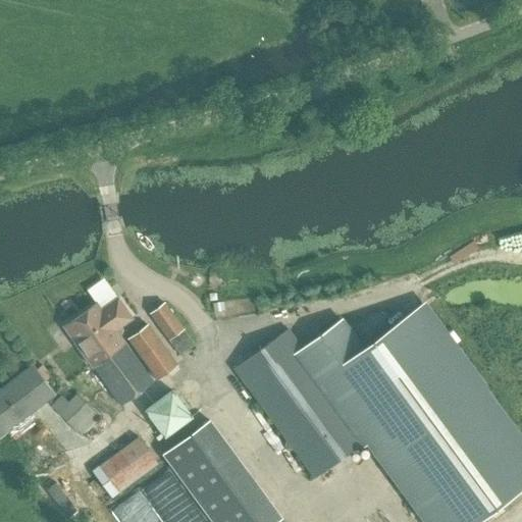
[(128,317),(114,298),(98,310),(93,303),(61,326),(118,405),(150,381),(112,329),(128,317)]
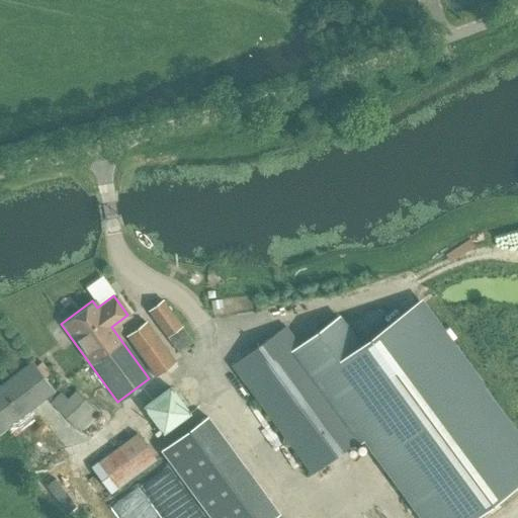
[(175,350),(190,339),(161,299),(146,311),(175,350)]
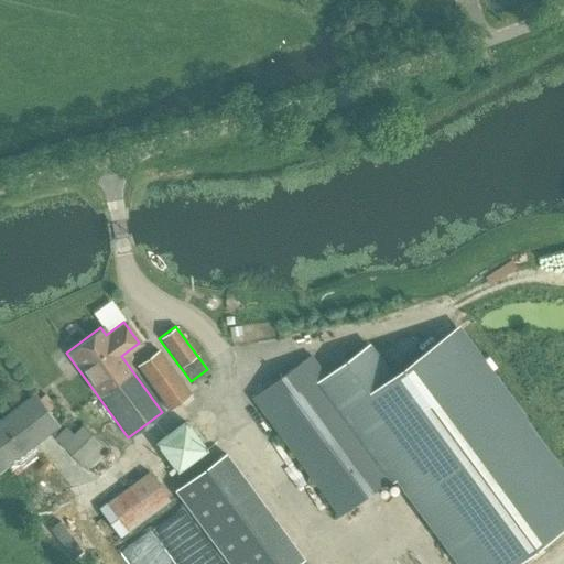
[(367,344),(328,372),(401,474),(466,563),(511,563),(563,525),(563,475),(457,327),(390,376),(367,344)]
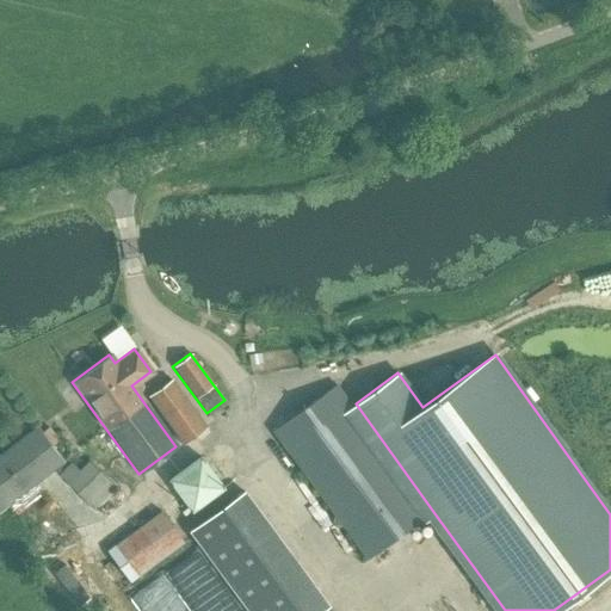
[(181,442),(204,426),(170,378),(147,395),(181,442)]
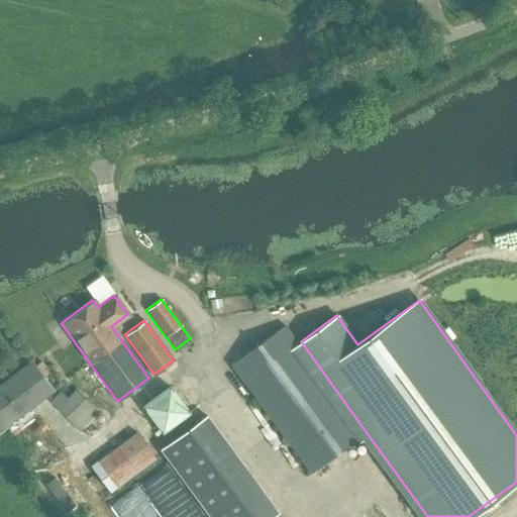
[(310,476),(368,434),(301,341),(289,324),(231,367),(310,476)]
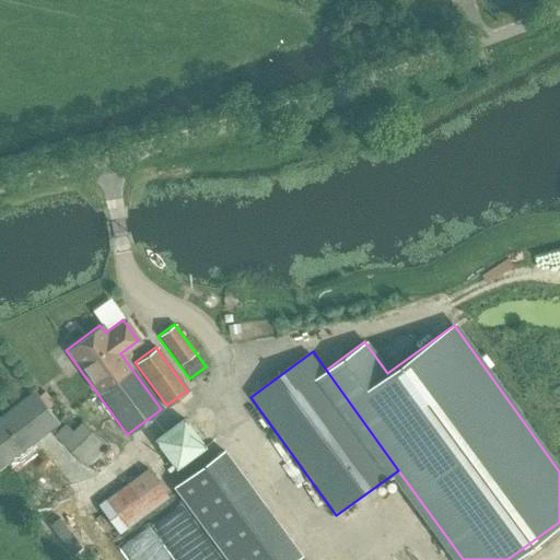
[(0,468),(59,423),(48,410),(39,398),(34,392),(0,417),(0,468)]
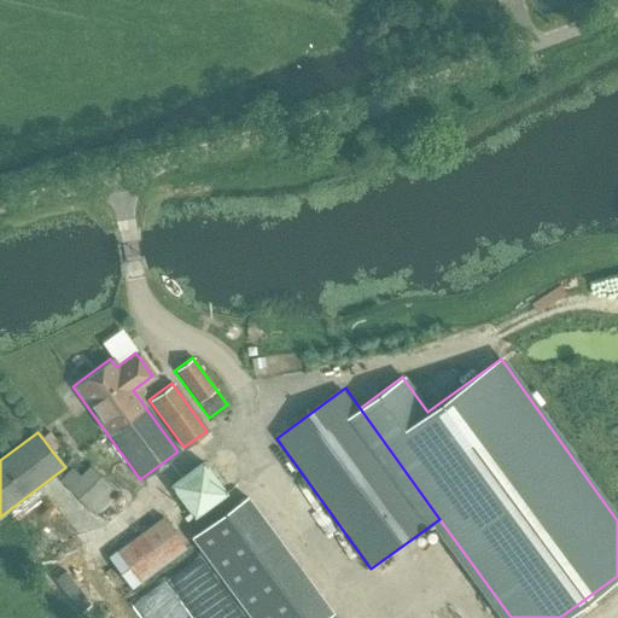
[(50,436),(44,439),(53,453),(59,448),(50,436)]
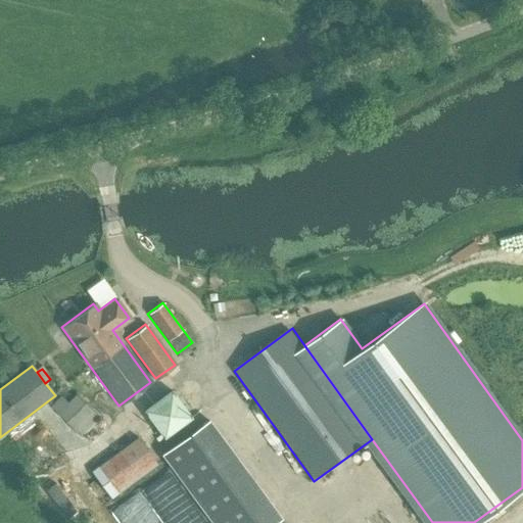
[(61,396),(50,408),(60,418),(80,436),(99,418),(77,396),(69,403),(61,396)]
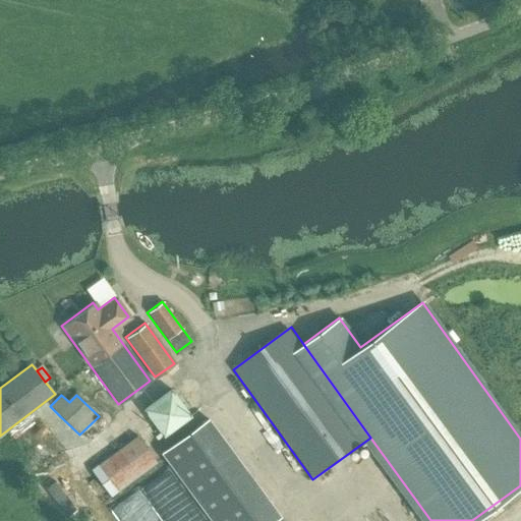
[(274,520),(281,516),(209,418),(160,454),(210,520),(274,520)]
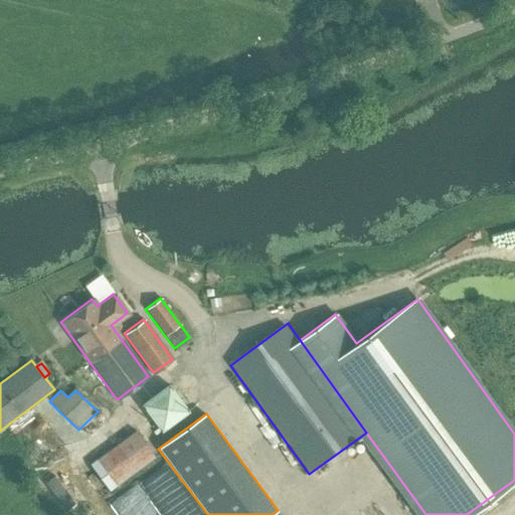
[(96,460),(89,465),(108,490),(114,486),(153,457),(134,432),(96,460)]
